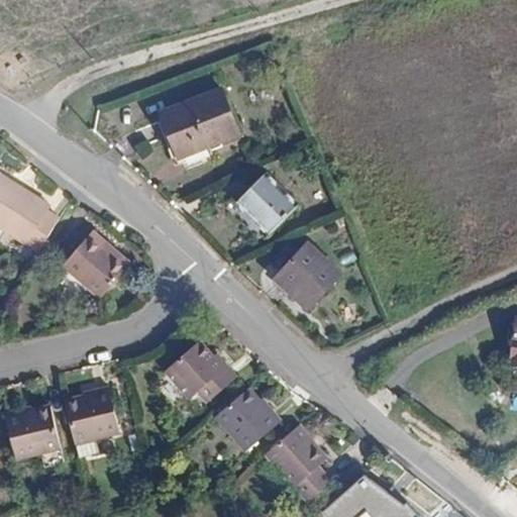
[(221,90),(162,113),(180,159),(239,136),(221,90)]
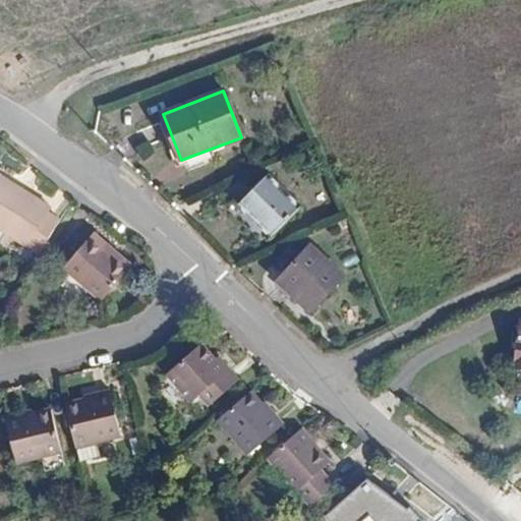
[(271,169),(240,201),(275,232),(303,201),(271,169)]
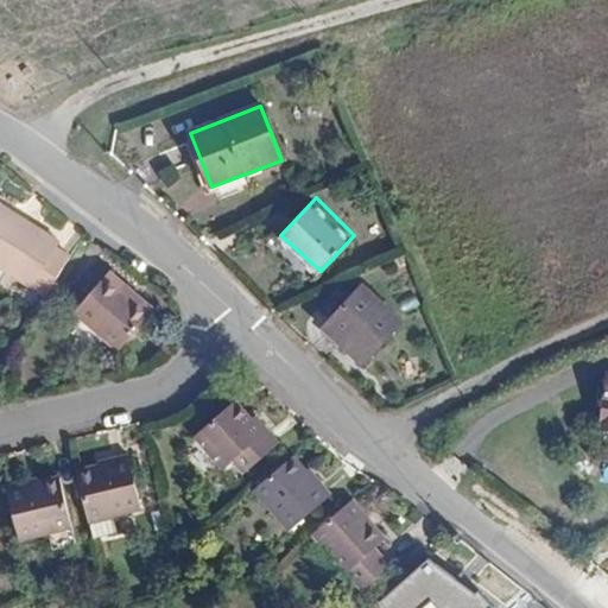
[(0,213),(23,227),(26,220),(0,204),(0,213)]
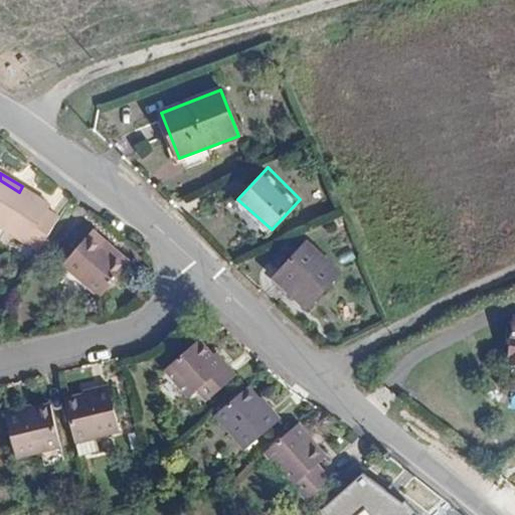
[(41,244),(58,215),(46,208),(48,203),(22,186),(19,192),(0,180),(0,224),(25,240),(27,235),(41,244)]
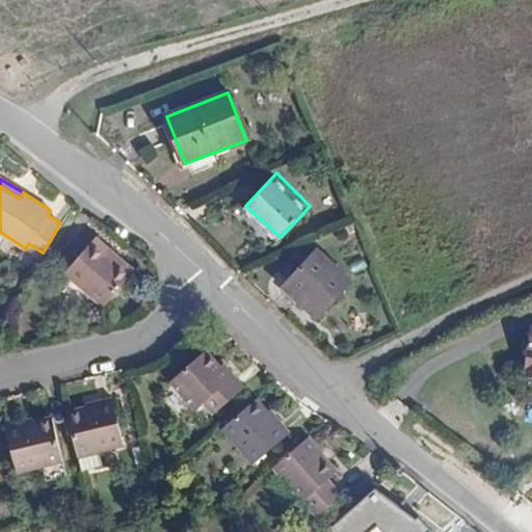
[(68,271),(106,302),(131,272),(107,251),(111,246),(98,235),(68,271)]
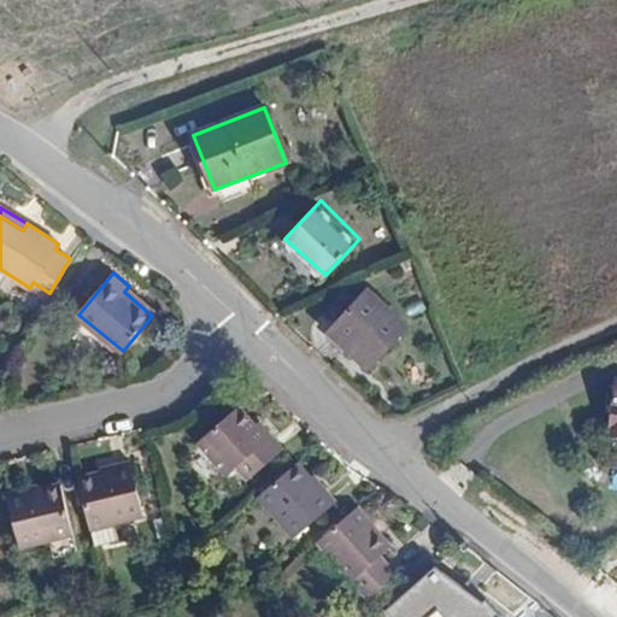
[(158,310),(129,286),(124,292),(152,316),(158,310)]
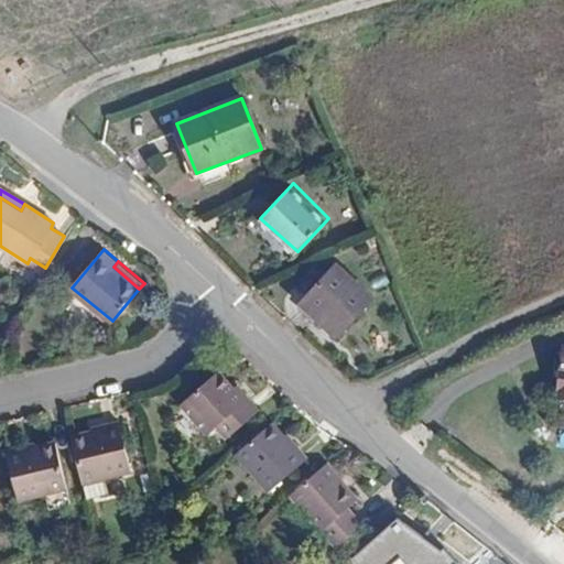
[(337,267),(301,305),(336,339),(373,301),(337,267)]
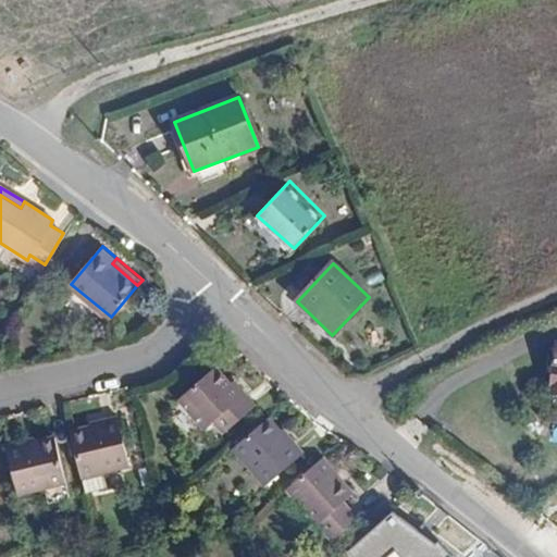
[(250,408),(213,367),(175,399),(200,428),(212,419),(224,432),(250,408)]
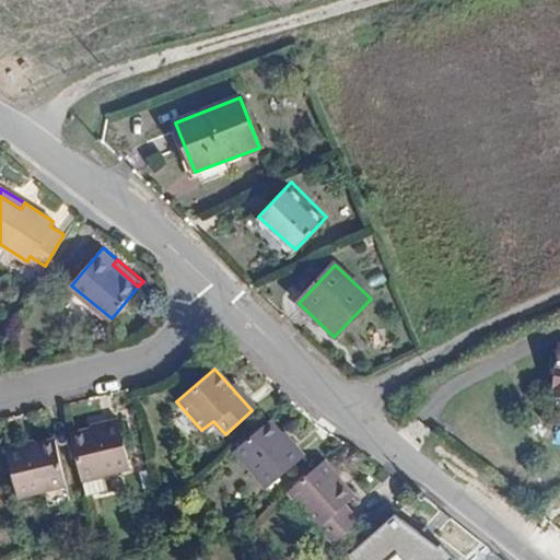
[(88,432),(71,436),(81,481),(101,476),(129,469),(117,420),(102,423),(103,428),(88,432)]
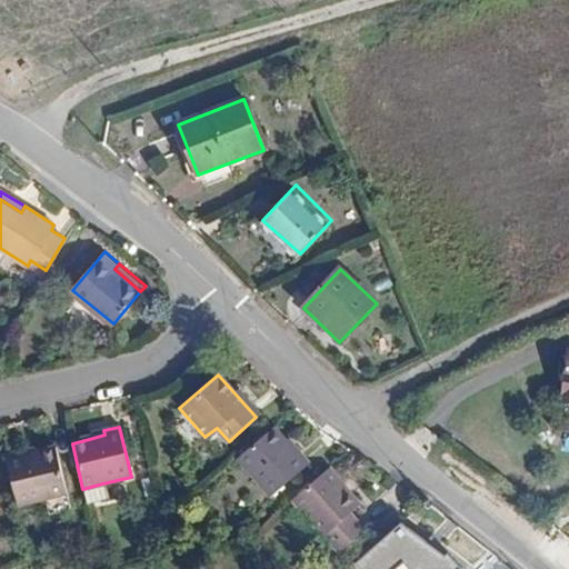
[(299,458),(272,427),(236,459),(263,490),(271,482),(282,495),(313,467),(303,456),(299,458)]
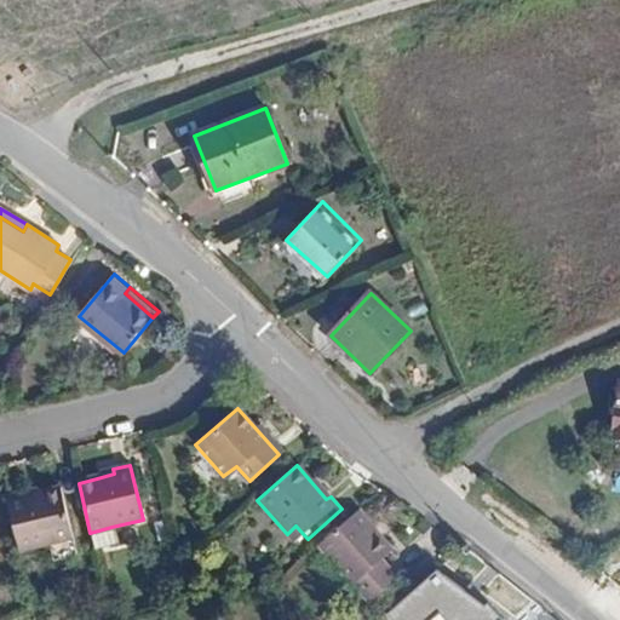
[(24,491),(6,495),(18,551),(74,538),(62,487),(42,492),(26,495),(24,491)]
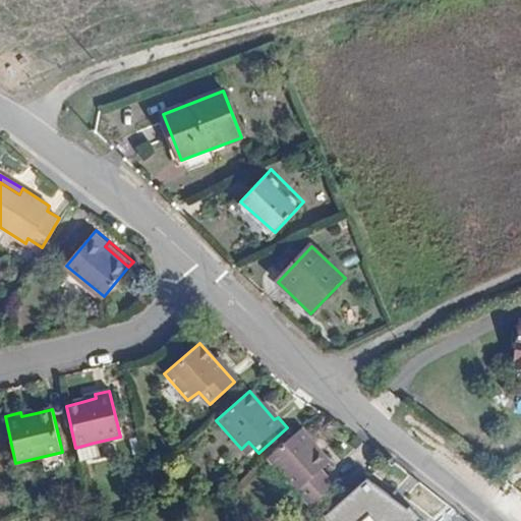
[(330,461),(300,428),(267,458),(288,481),(308,506),(333,485),(320,469),(330,461)]
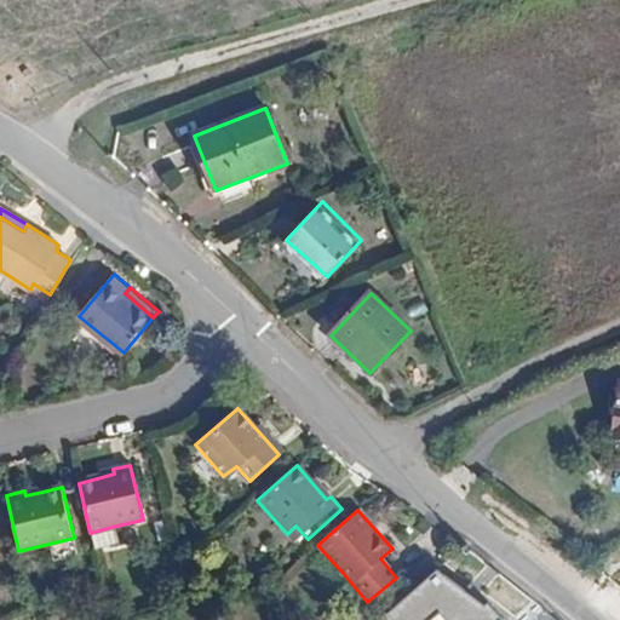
[(112,527),(90,533),(97,561),(118,555),(112,527)]
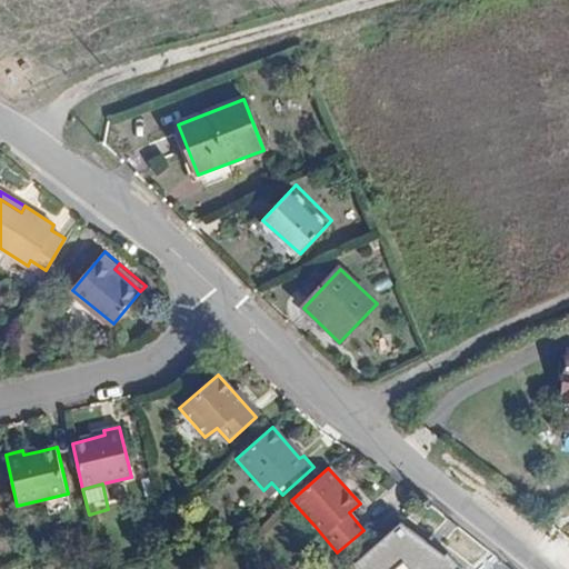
[(403,517),(358,560),(366,568),(460,568),(468,562),(453,546),(449,550),(403,517)]
